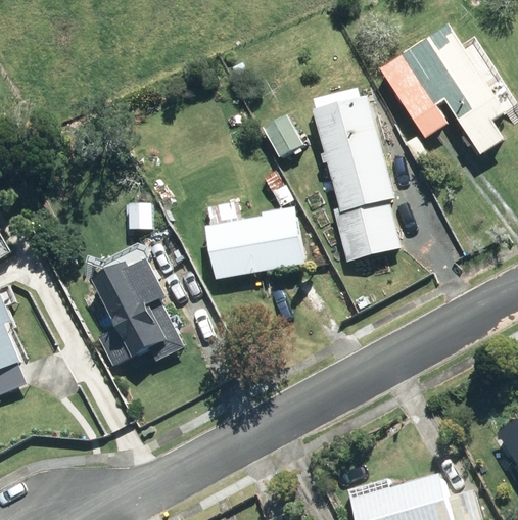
[(382,0),(376,3),(382,16),(396,9),(392,0),(382,0)]
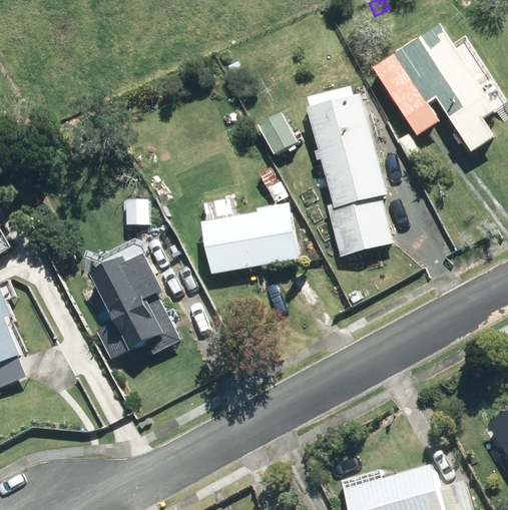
[(417,134),(440,119),(428,102),(436,97),(471,150),(494,135),(482,117),(496,108),(439,23),(372,67),(417,134)]
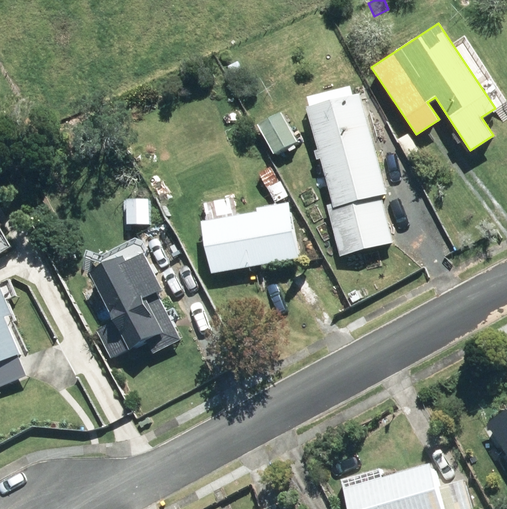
[(307,108),(332,202),(323,204),(337,256),(392,241),(379,196),(386,194),(359,94),(352,96),(349,85),(307,96),(310,108),(307,108)]
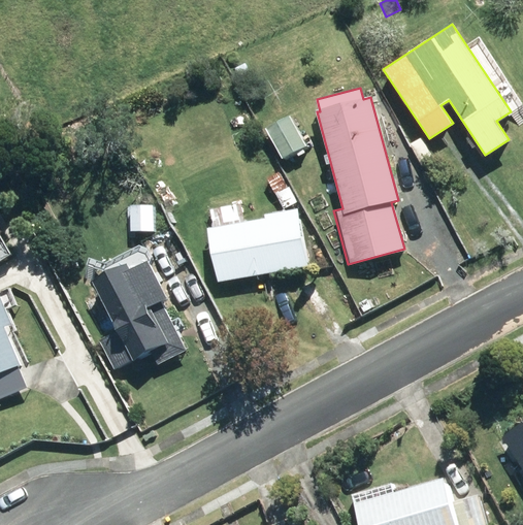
[(288,115),(264,128),(282,158),(305,144),(288,115)]
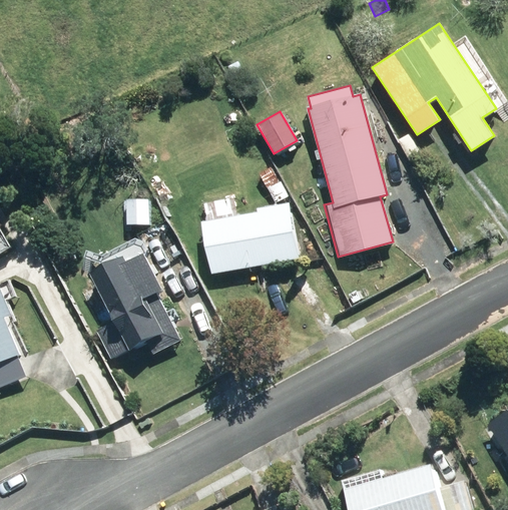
[(249,133),(242,119),(231,125),(238,139),(249,133)]
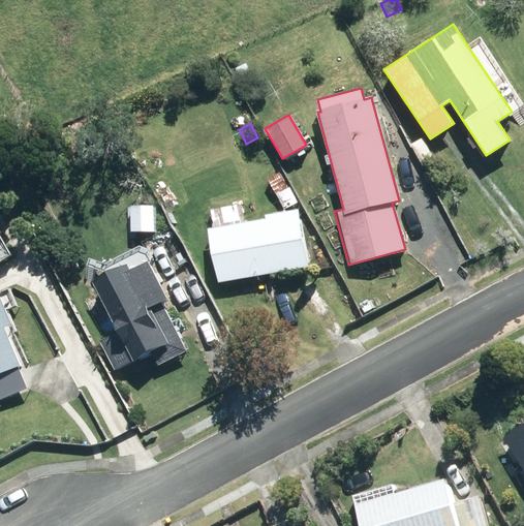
[(277,172),(266,178),(282,208),(294,202),(277,172)]
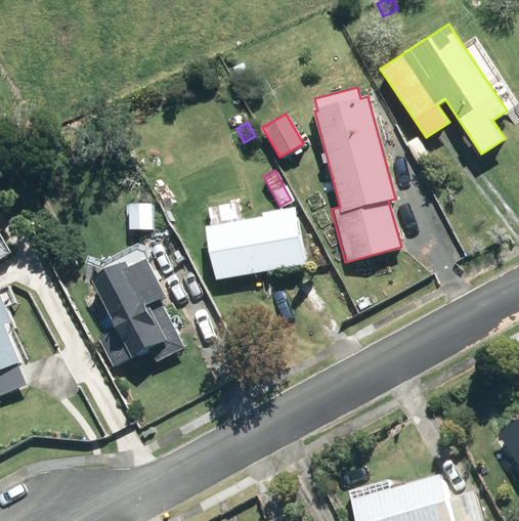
[(210,225),(205,226),(215,279),(305,263),(295,207),(263,213),(263,215),(240,220),(236,202),(207,207),(210,225)]
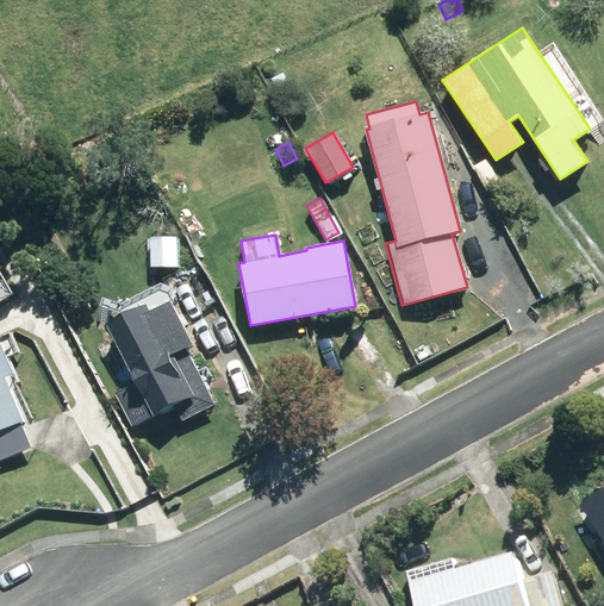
[(186,349),(193,345),(170,300),(150,311),(148,304),(107,325),(136,383),(114,394),(130,426),(174,404),(182,419),(213,404),(186,349)]
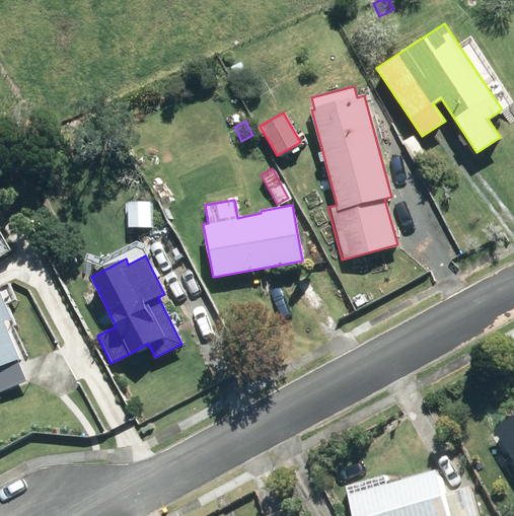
[(4,321),(11,318),(0,291),(0,389),(23,380),(14,359),(18,357),(4,321)]
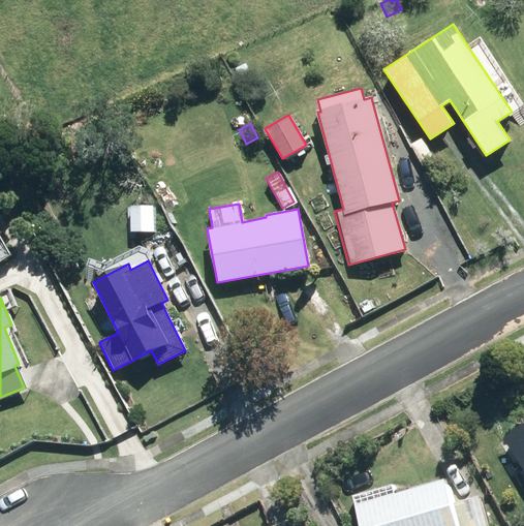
[(523,424),(502,438),(523,471),(523,424)]
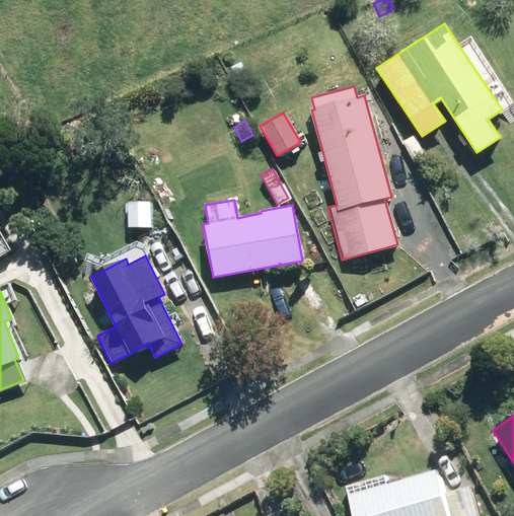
[(476,515),(468,488),(441,495),(435,471),(385,485),(383,474),(345,485),(353,515),(476,515)]
